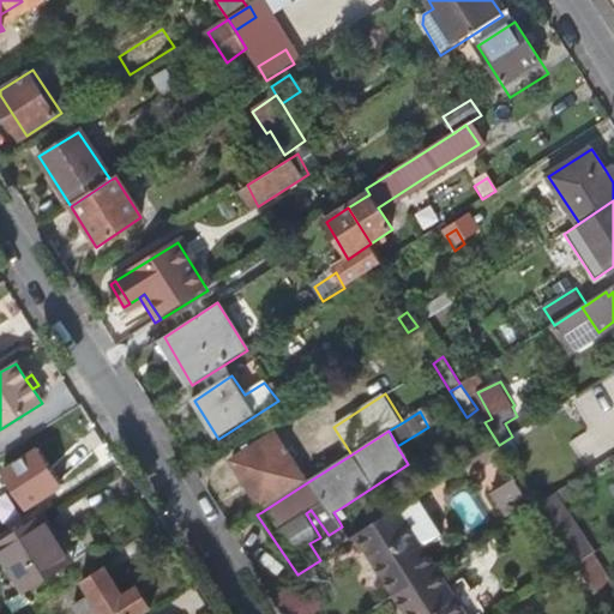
[(262,512),(306,483),(275,437),(232,463),(262,512)]
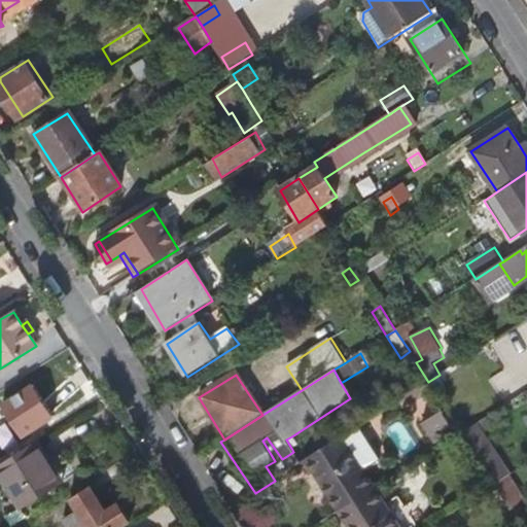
[(55,417),(34,386),(3,407),(22,436),(55,417)]
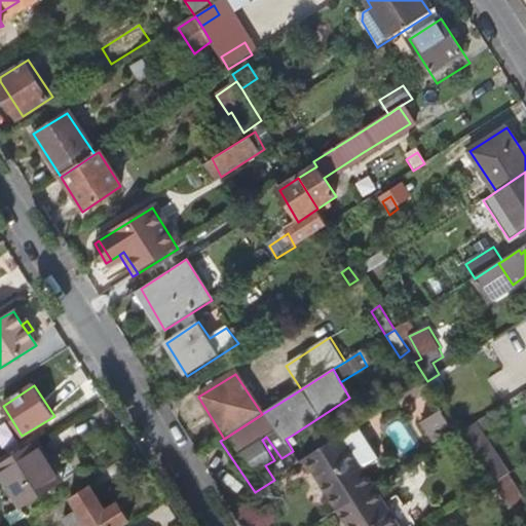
[(441,411),(421,423),(434,444),(453,431),(441,411)]
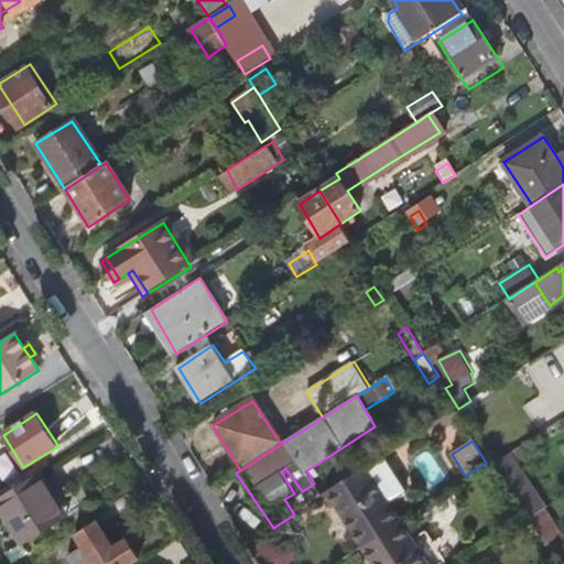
[(495,465),(531,521),(548,510),(517,463),(529,455),(523,447),(495,465)]
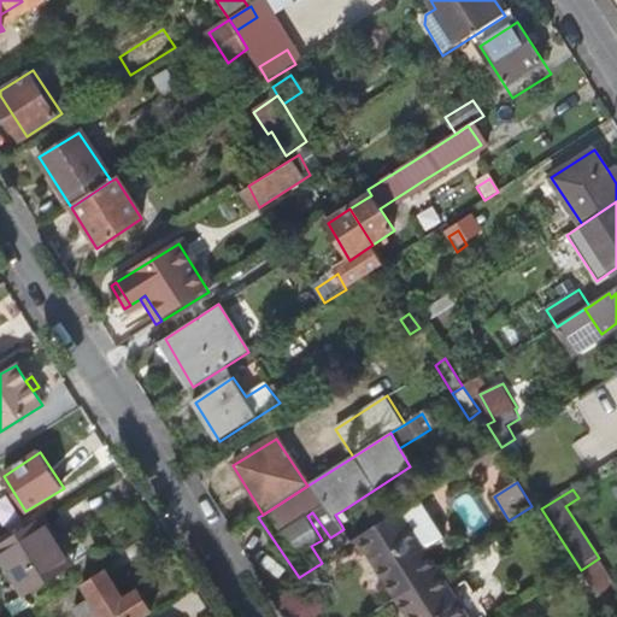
[(418,500),(399,513),(422,551),(442,539),(418,500)]
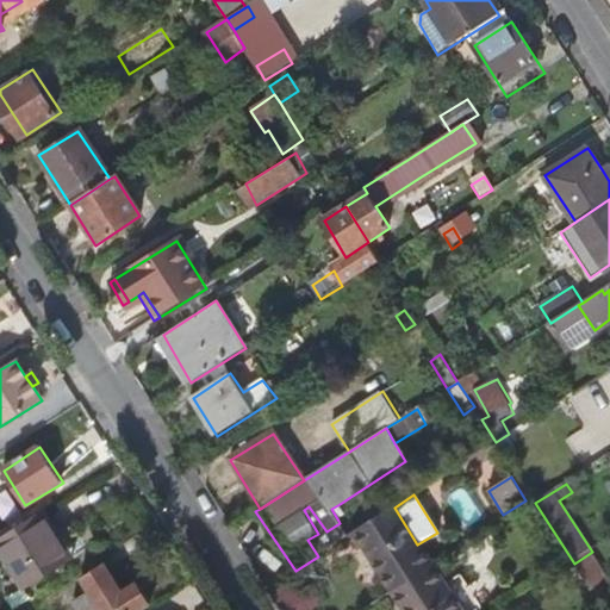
[(340,504),(331,509),(338,521),(347,515),(340,504)]
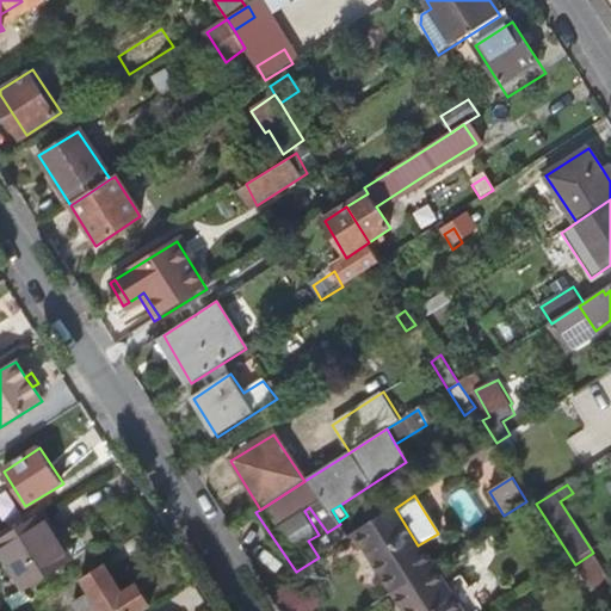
[(350,537),(340,524),(327,532),(309,507),(304,511),(319,535),(308,541),(319,557),(350,537)]
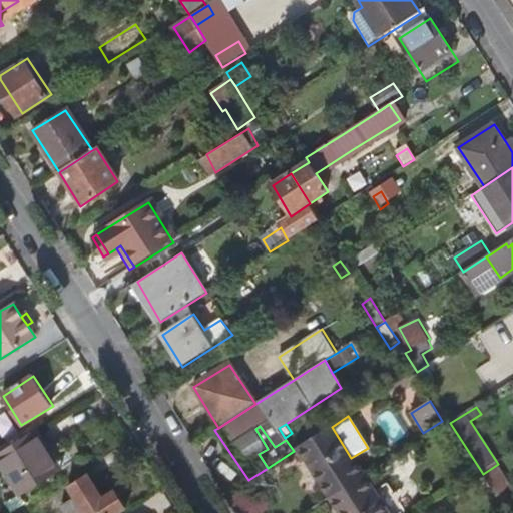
[(307,461),(331,499),(364,478),(351,458),(332,427),(295,450),(302,463),(307,461)]
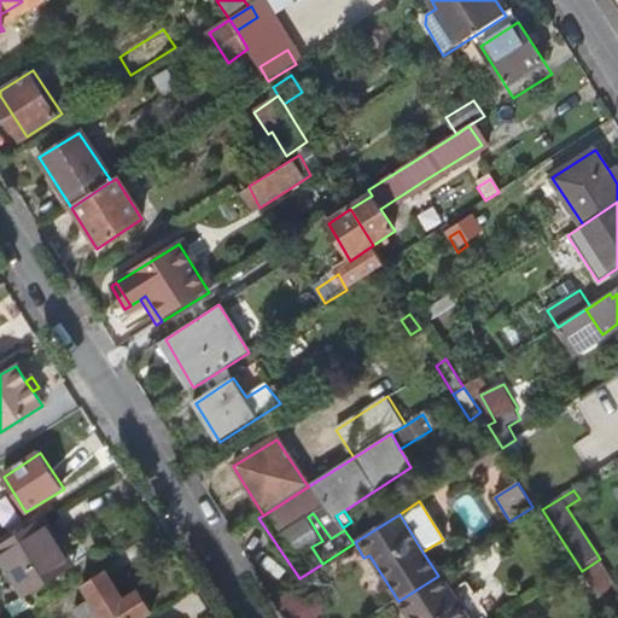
[(76,569),(44,519),(0,546),(0,557),(28,600),(76,569)]
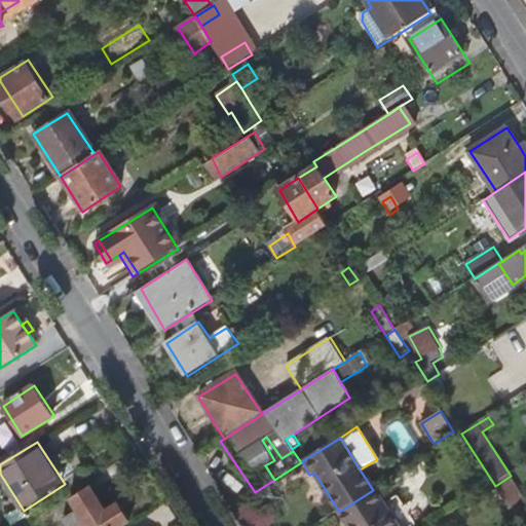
[(525,501),(511,476),(495,486),(511,511),(525,501)]
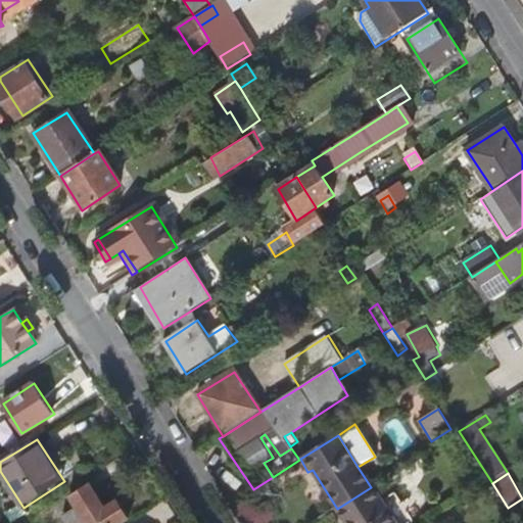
[(102,504),(91,486),(73,497),(80,508),(89,522),(123,522),(130,519),(114,496),(102,504)]
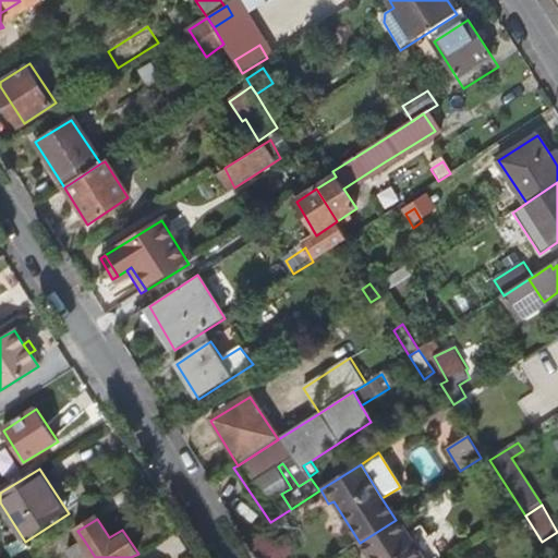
[(419,557),(396,520),(360,543),(370,557),(419,557)]
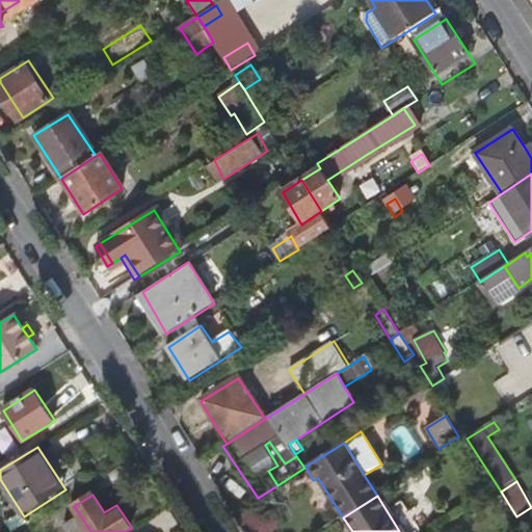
[(90,531),(81,516),(64,528),(67,531),(90,531)]
